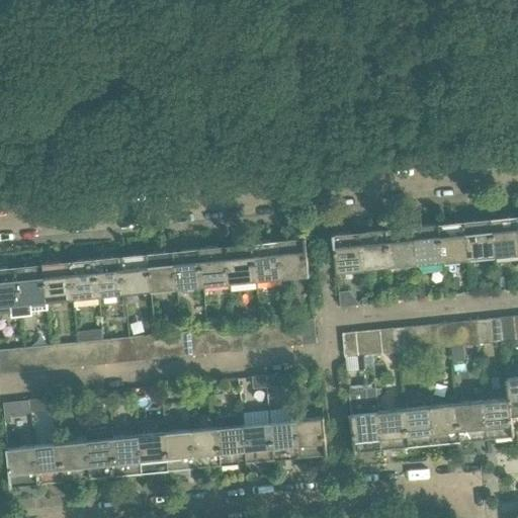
[(496,256),(517,253),(517,216),(508,217),(508,218),(492,220),(496,256)]
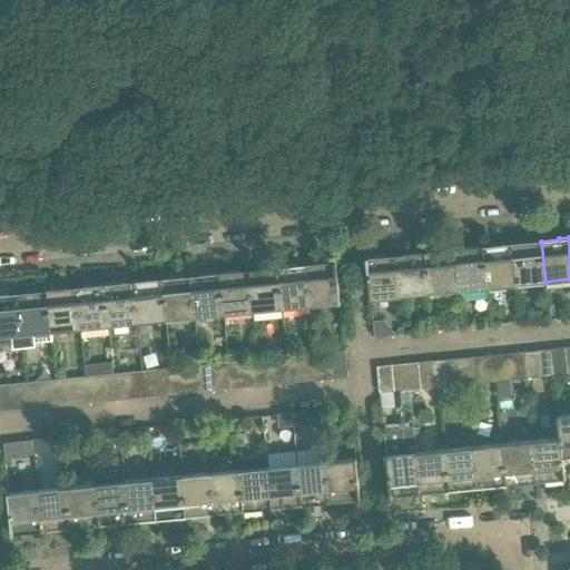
[(517,285),(546,282),(541,242),(524,243),(524,242),(512,243),(517,285)]
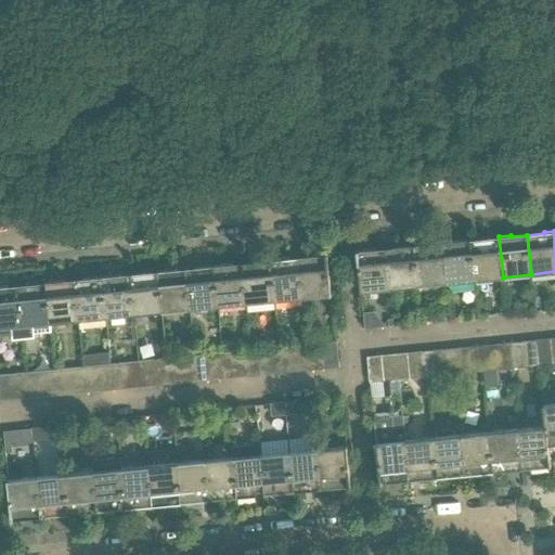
[(475,280),(503,278),(499,236),(489,237),(489,239),(472,241),(475,280)]
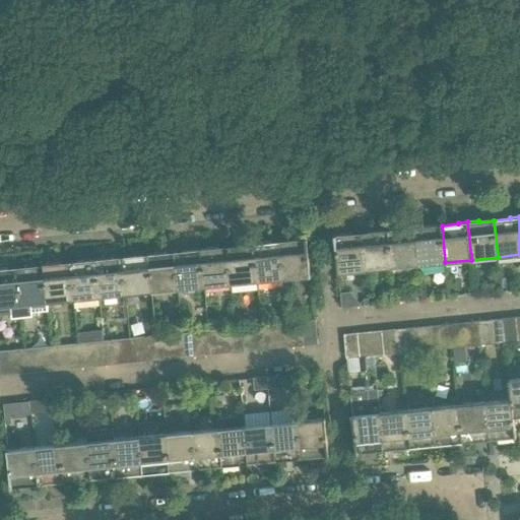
[(418,265),(445,262),(442,225),(425,226),(414,228),(418,265)]
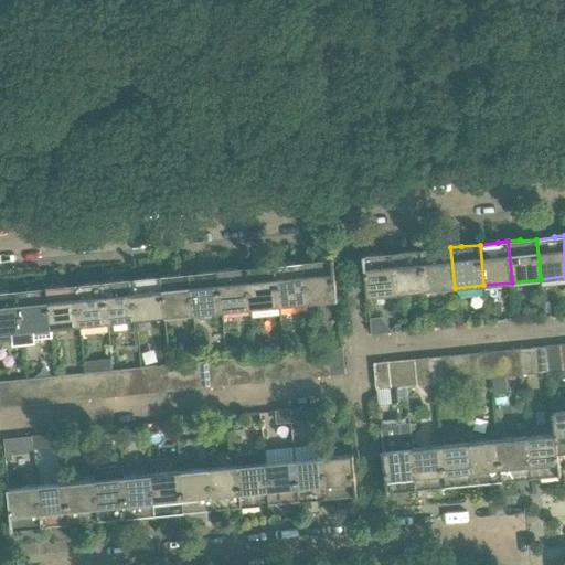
[(426,291),(455,288),(450,247),(439,248),(423,251),(426,291)]
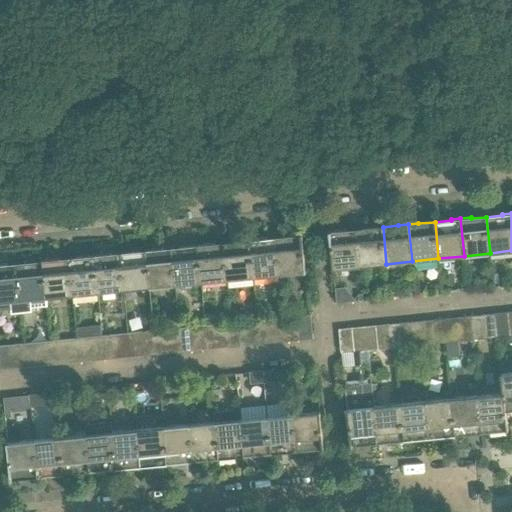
[(361,266),(386,264),(383,227),(367,229),(367,228),(357,229),(361,266)]
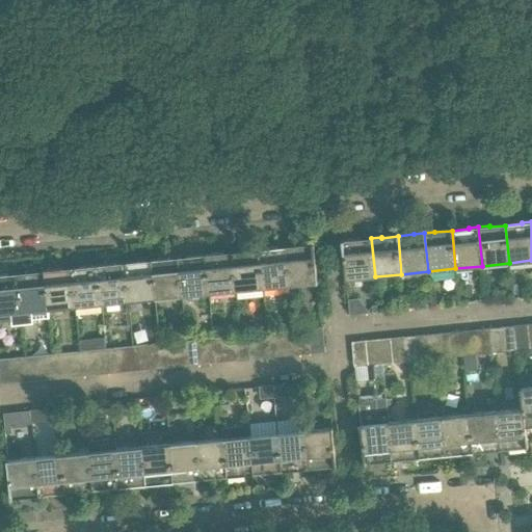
[(348,280),(375,276),(371,238),(361,239),(361,240),(345,241),(345,240),(342,240),(343,245),(344,245),(346,275),(345,275),(346,281),(348,281),(348,280)]
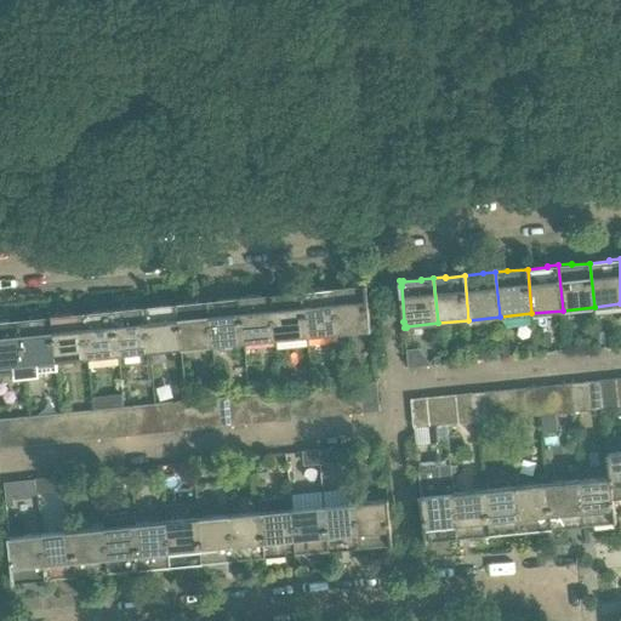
[(335,288),(337,315),(340,332),(369,330),(369,331),(372,331),(371,325),(368,290),(368,284),(364,284),(365,286),(347,288),(347,286),(335,288)]
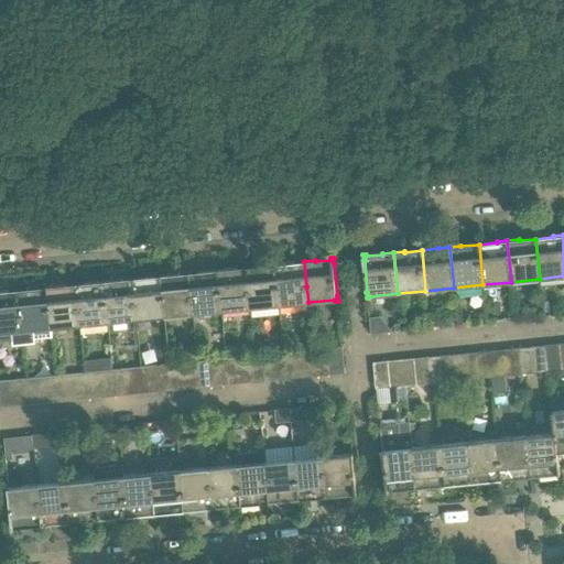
[(275,266),(278,286),(280,305),(308,302),(306,286),(304,261),(292,262),(292,263),(275,266)]
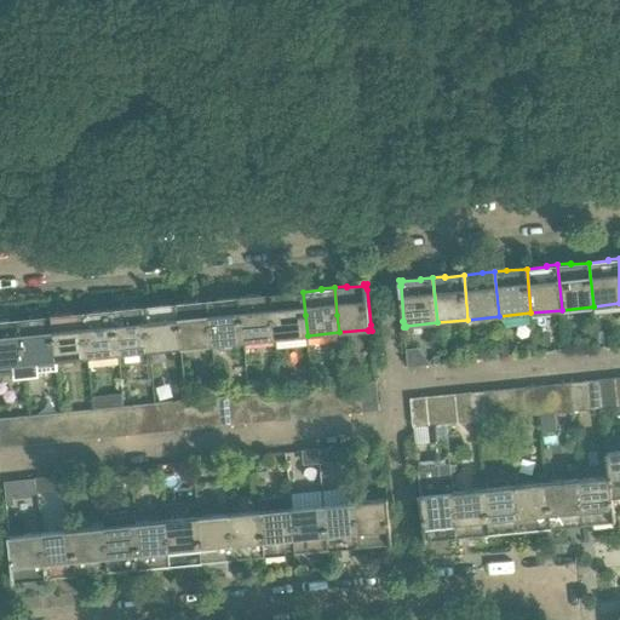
[(271,294),(274,326),(276,339),(308,336),(305,315),(303,292),(283,293),(271,294)]
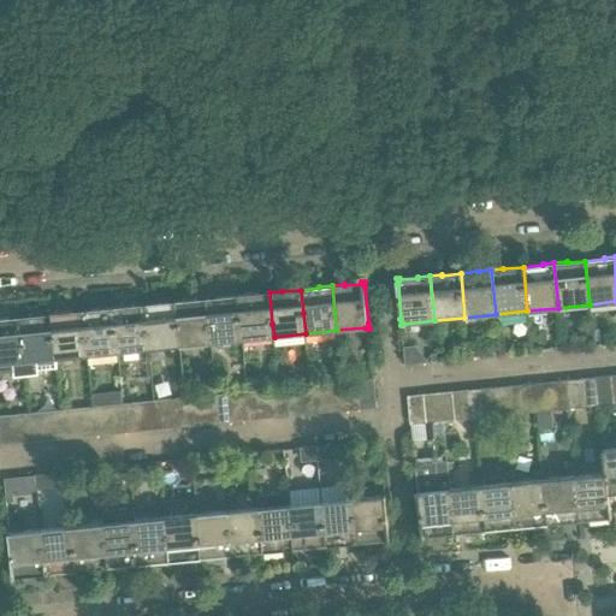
[(238,296),(241,319),(243,339),(274,337),(272,324),(270,292),(256,294),(238,296)]
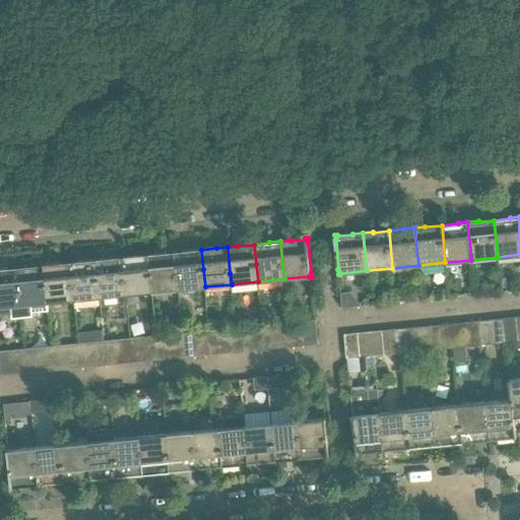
[(175,252),(178,279),(179,289),(205,286),(203,269),(201,250),(185,251),(175,252)]
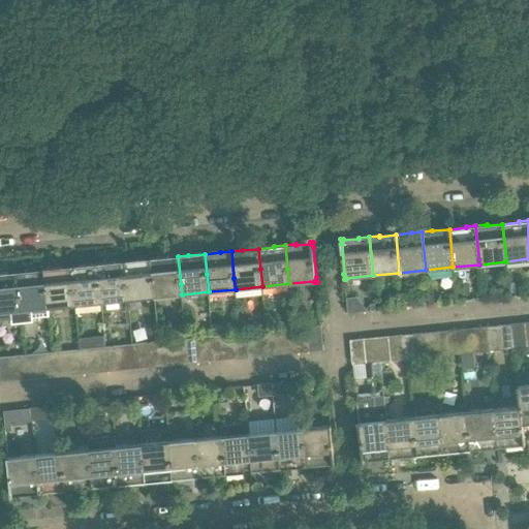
[(166,257),(163,258),(151,259),(155,297),(182,294),(181,284),(178,256),(167,257),(166,257)]
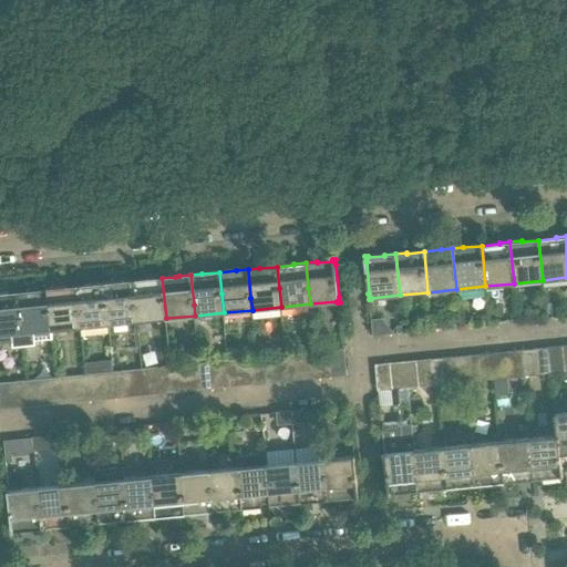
[(133,280),(135,303),(137,321),(166,318),(162,278),(144,280),(144,279),(133,280)]
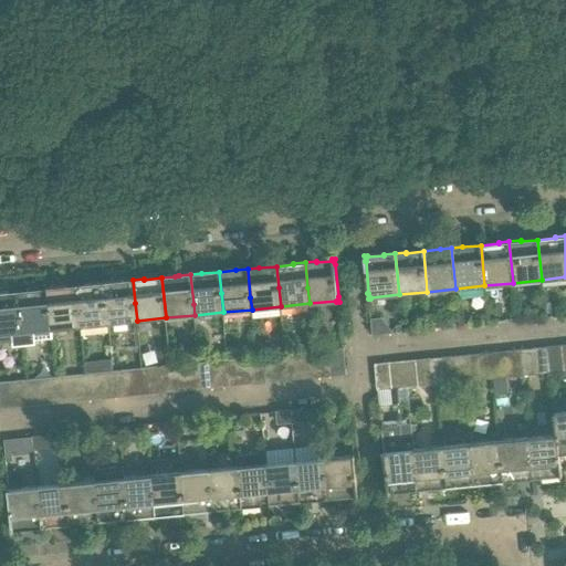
[(104,283),(107,310),(108,324),(137,321),(135,303),(133,280),(121,281),(121,282),(104,283)]
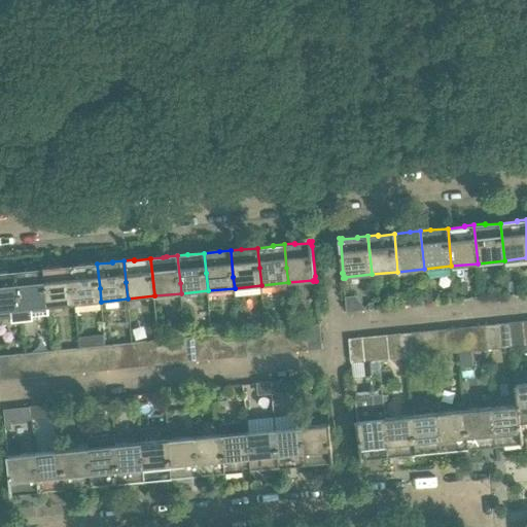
[(70,266),(73,294),(74,304),(101,302),(100,288),(97,264),(81,266),(80,265),(70,266)]
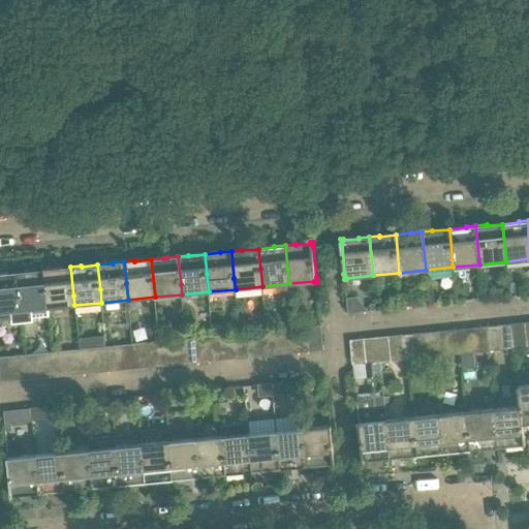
[(74,305),(73,296),(70,267),(60,268),(60,269),(44,270),(49,308),(74,305)]
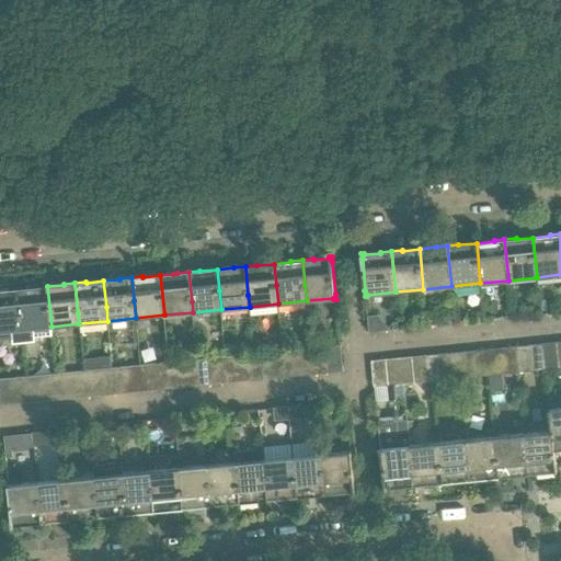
[(19,288),(24,343),(35,342),(35,336),(53,335),(52,327),(47,286),(30,288),(30,287),(19,288)]
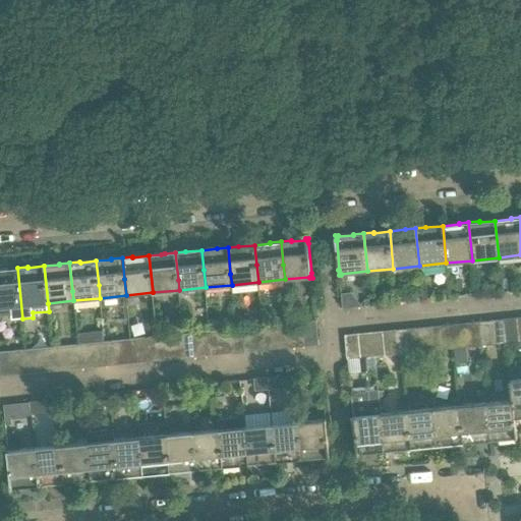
[(11,320),(22,319),(17,268),(7,269),(7,270),(0,270),(0,317),(11,316),(11,320)]
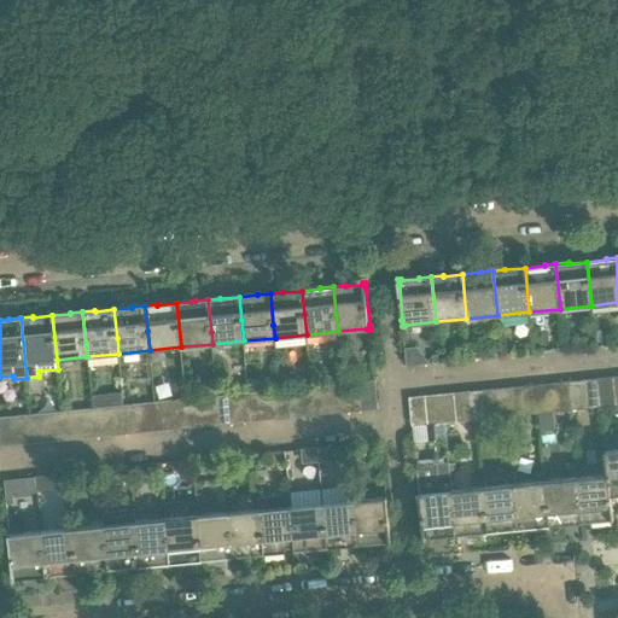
[(249,394),(258,392),(262,392),(261,378),(246,379),(248,394),(249,394)]
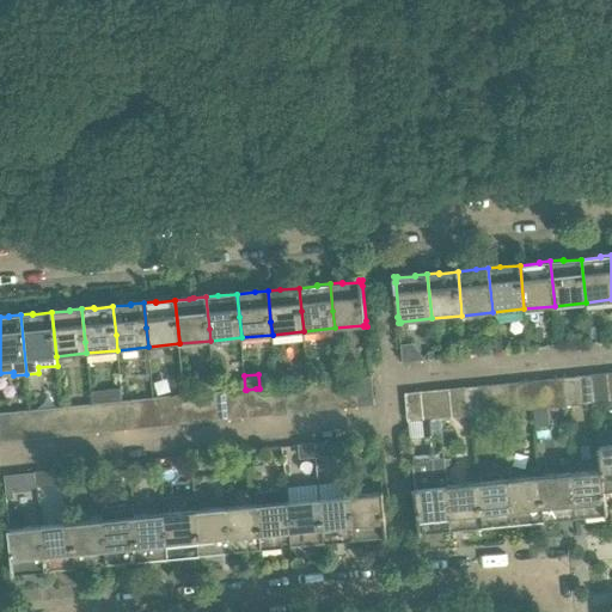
[(595,404),(610,402),(606,374),(593,375),(595,404)]
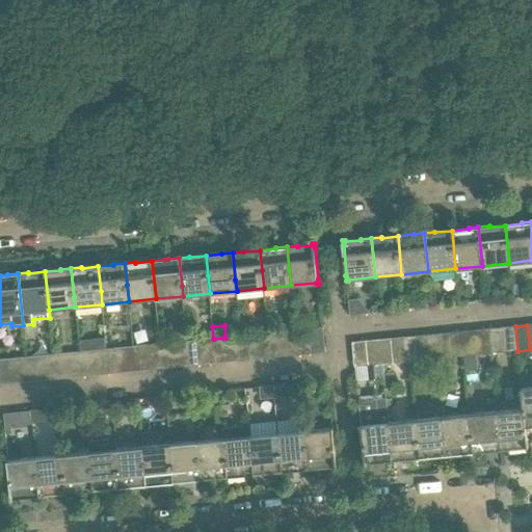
[(505,352),(517,351),(515,326),(503,327),(505,352)]
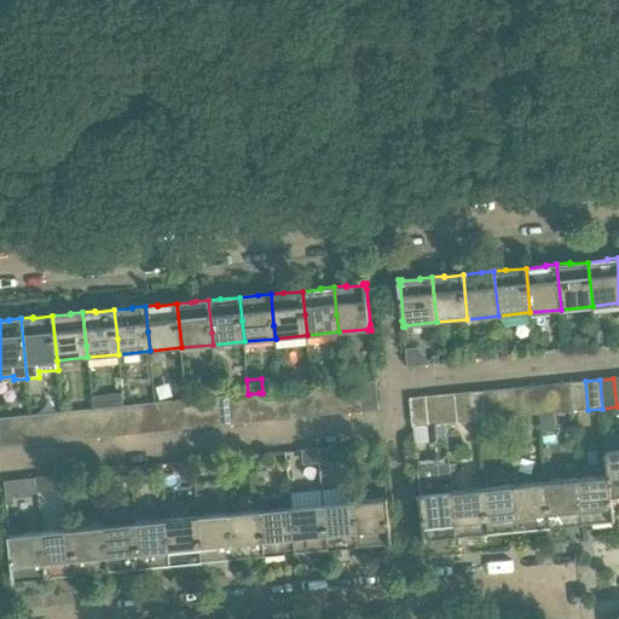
[(573,411),(588,410),(585,381),(571,382),(573,411)]
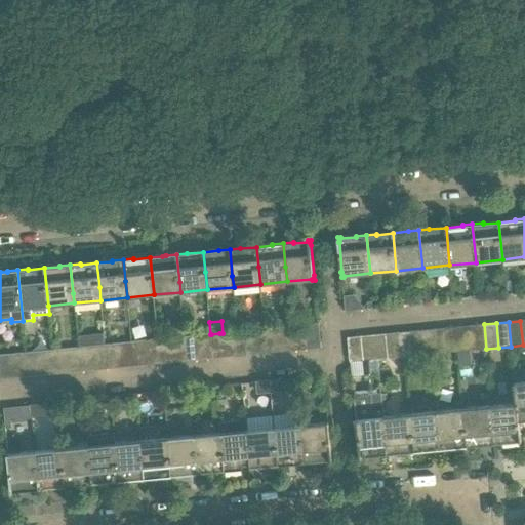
[(306,325),(308,350),(321,349),(321,344),(320,344),(319,328),(320,328),(319,324),(306,325)]
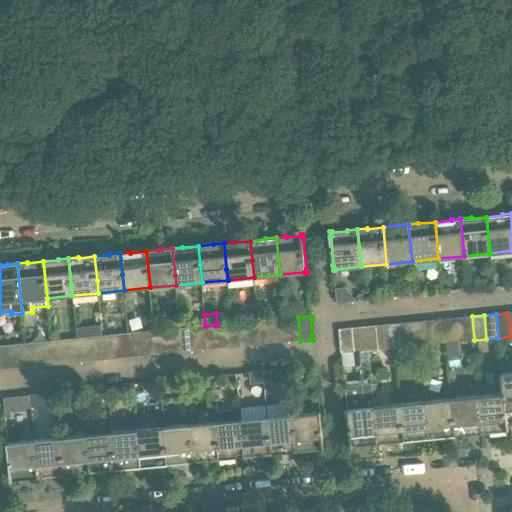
[(462,341),(474,340),(472,316),(460,318),(462,341)]
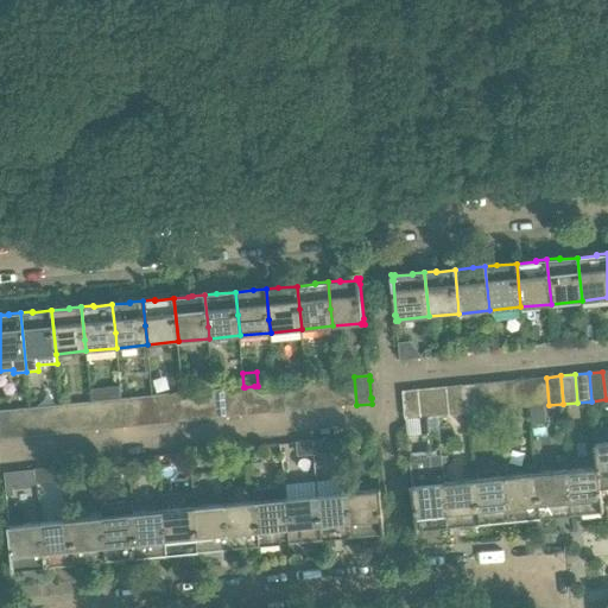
[(343,406),(356,405),(354,377),(340,378),(343,406)]
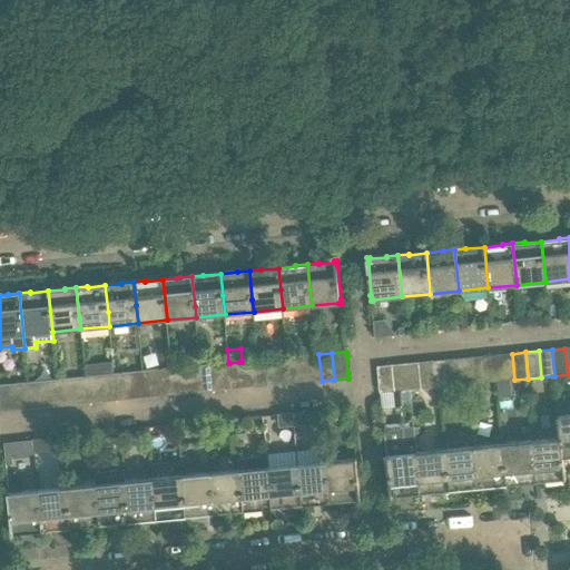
[(308,383),(322,381),(318,354),(305,355),(308,383)]
